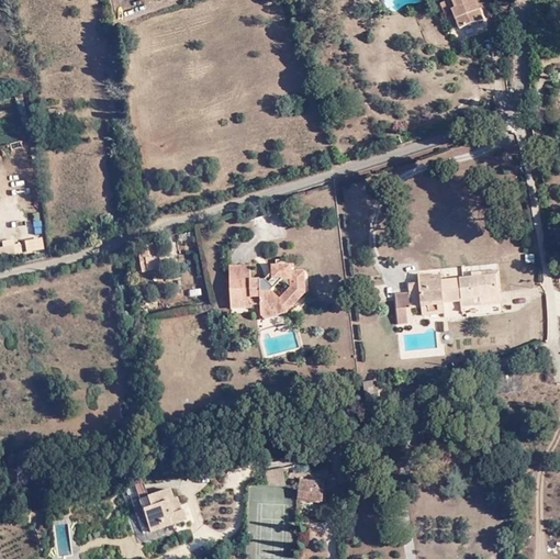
[(482,17),(474,0),(448,0),(460,25),(482,17)]
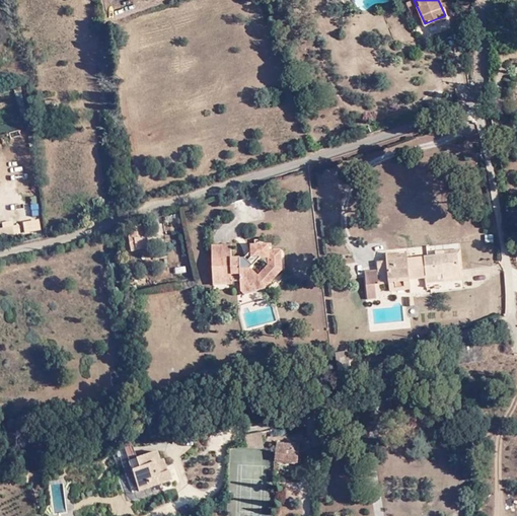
[(142,235),(140,221),(124,223),(128,250),(147,248),(144,235),(142,235)]
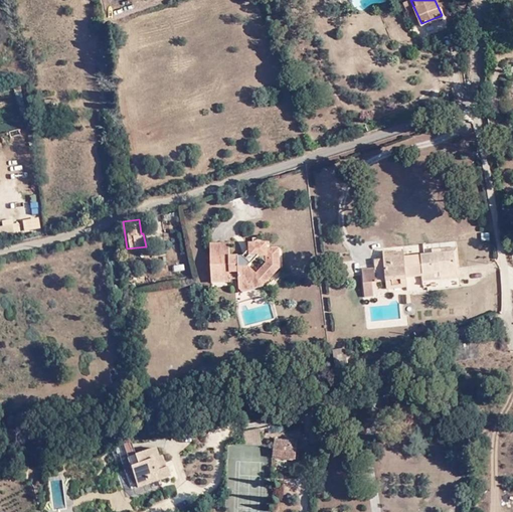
[(11,222),(0,224),(0,233),(12,231),(11,222)]
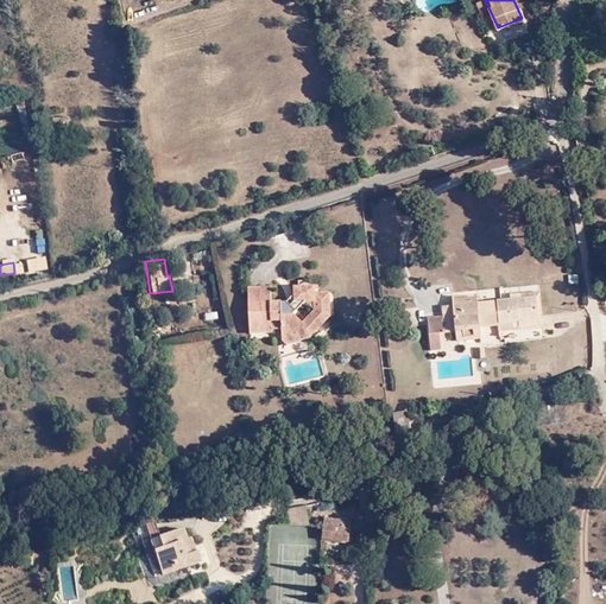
[(329,315),(328,311),(323,311),(323,298),(315,297),(315,292),(314,292),(314,286),(295,286),(295,294),(295,300),(291,305),(288,302),(270,302),(270,287),(247,288),(250,331),(272,331),(273,329),(281,329),(282,339),(284,344),(308,338),(329,315)]
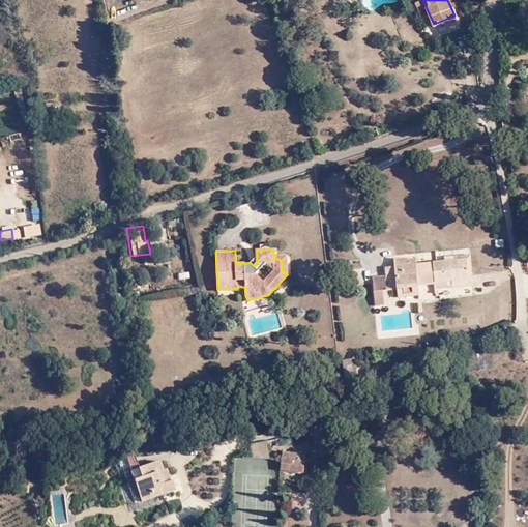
[(286,255),(274,255),(274,259),(282,260),(282,271),(286,271),(286,255)]
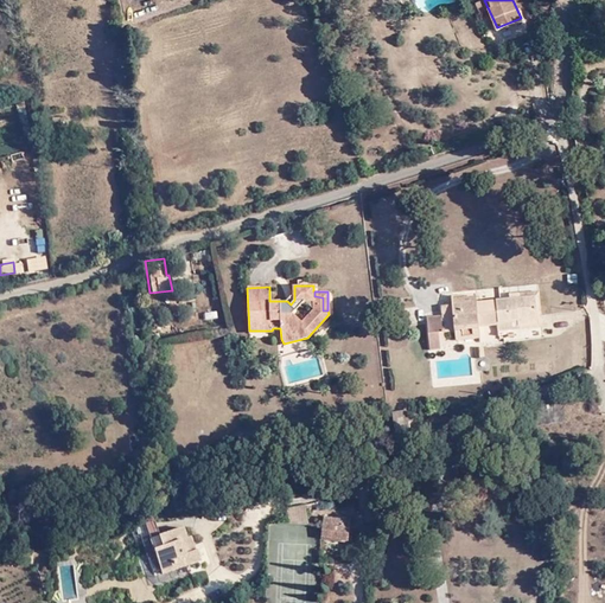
[(450,296),(450,303),(475,301),(473,294),(450,296)]
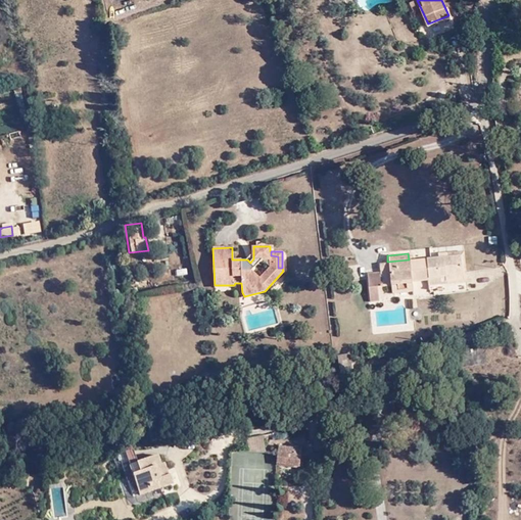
[(409,260),(387,262),(379,263),(379,271),(365,272),(368,300),(376,299),(375,285),(390,284),(391,290),(412,289),(413,280),(428,280),(427,277),(443,276),(443,279),(461,277),(459,254),(444,255),(436,256),(409,260)]
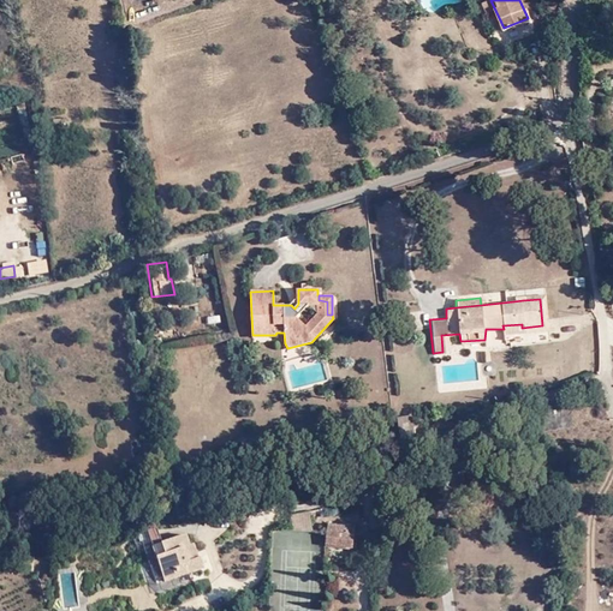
[(412,432),(410,415),(398,417),(402,435),(412,432)]
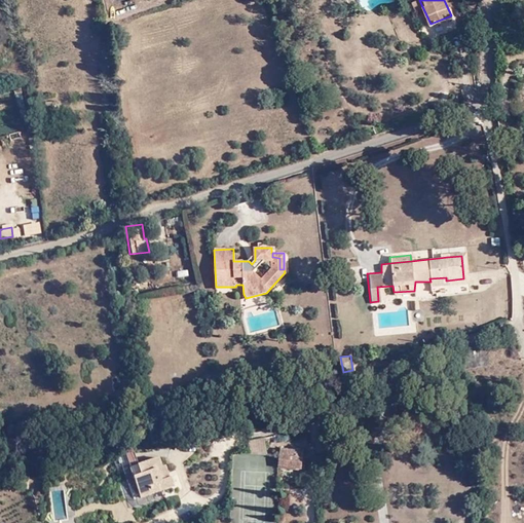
[(250,452),(265,452),(265,437),(250,437),(250,452)]
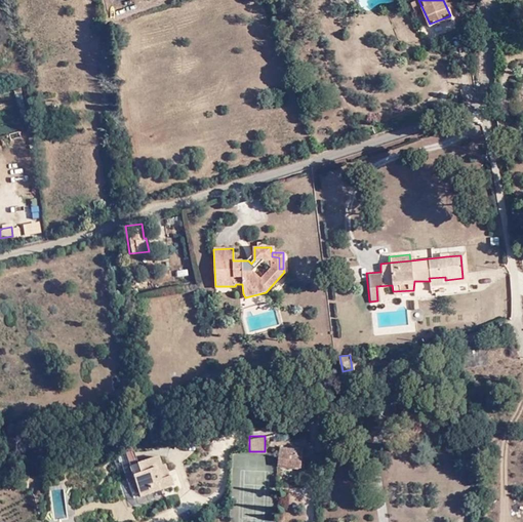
[(303,465),(304,447),(276,446),(276,464),(303,465)]
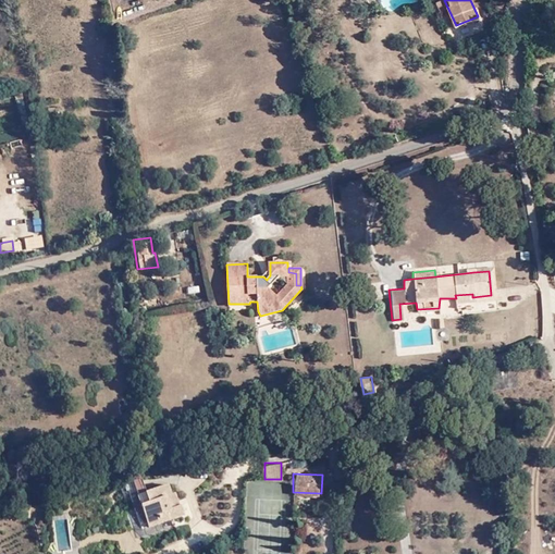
[(147,489),(148,525),(169,519),(169,522),(173,522),(172,516),(180,515),(177,503),(170,504),(168,495),(170,495),(167,482),(147,489)]
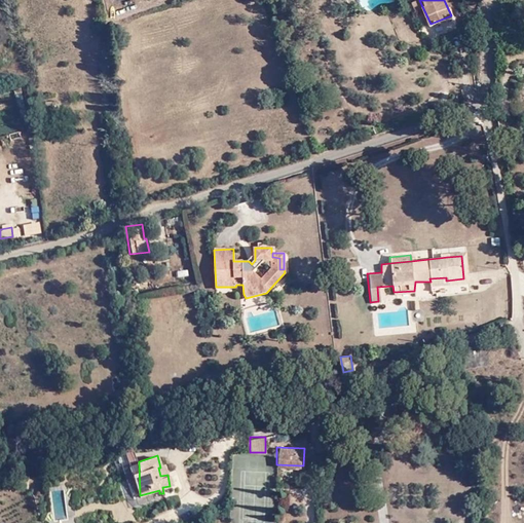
[(132,477),(128,464),(122,467),(125,479),(132,477)]
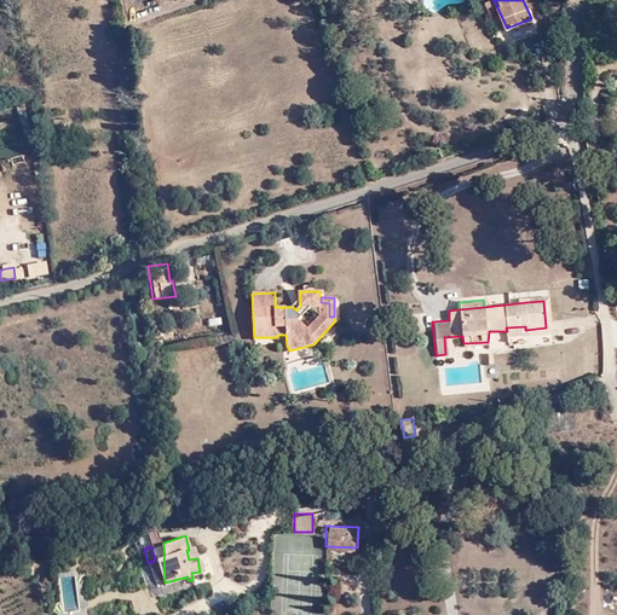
[(68,599),(64,569),(47,572),(52,602),(68,599)]
